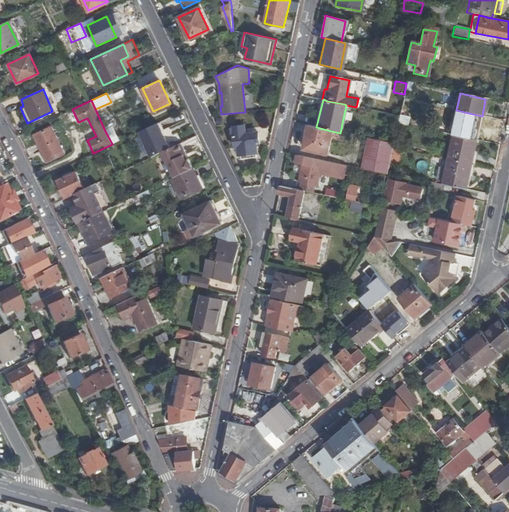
[(374,113),(368,139),(391,144),(396,118),(374,113)]
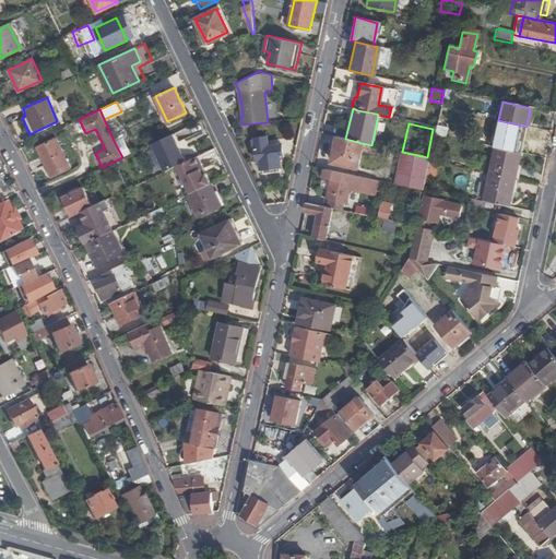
[(172,133),(152,143),(164,170),(176,165),(185,162),(172,133)]
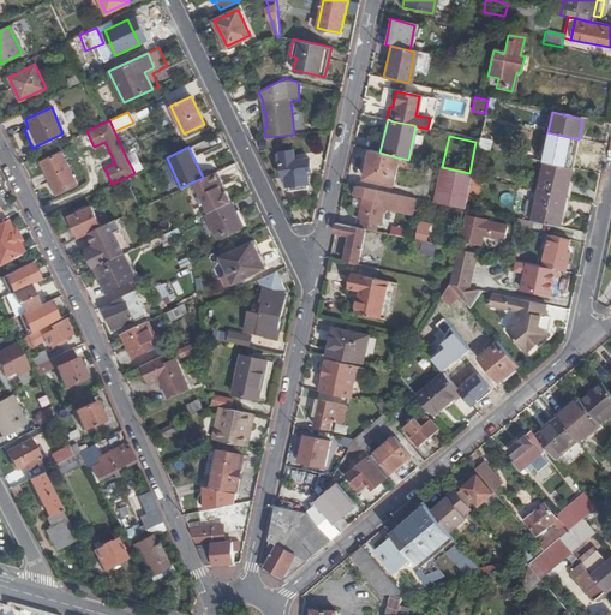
[(293,150),(281,151),(282,175),(286,175),(287,185),(309,183),(309,173),(311,173),(310,159),(294,160),(293,150)]
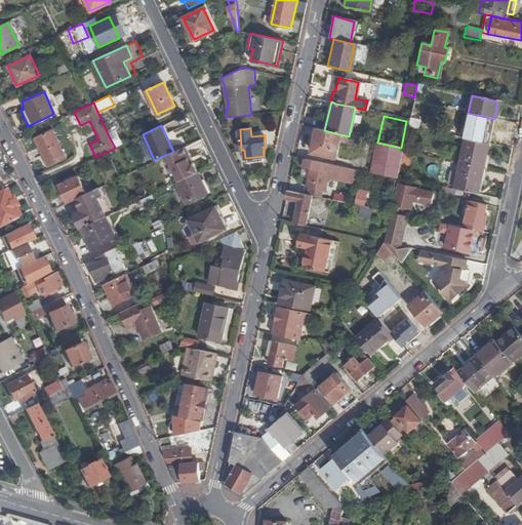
[(334,158),(339,134),(324,130),(315,128),(311,152),(334,158)]
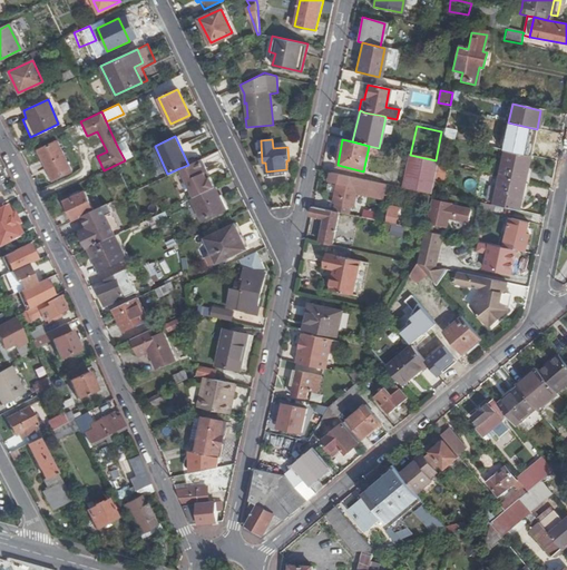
[(56,141),(37,150),(50,180),(71,170),(56,141)]
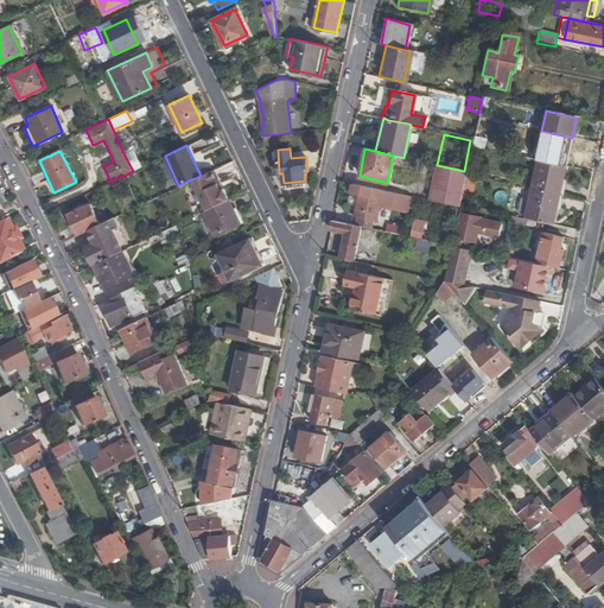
[(132,152),(125,156),(133,171),(139,168),(132,152)]
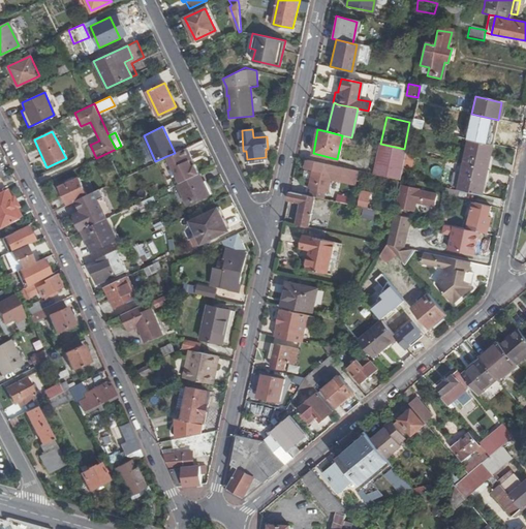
[(487,158),(489,145),(466,141),(461,165),(486,170),(488,159),(487,158)]
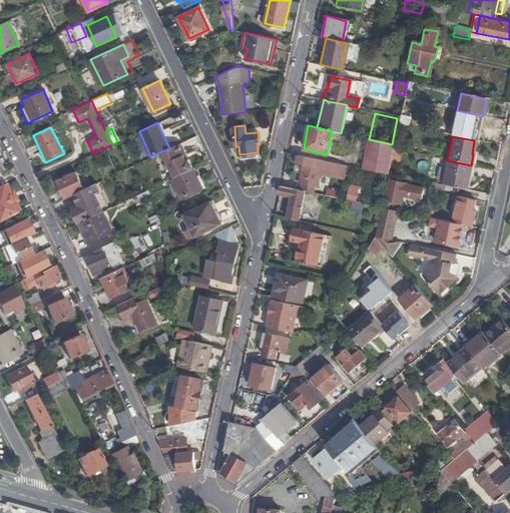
[(392,144),(369,139),(362,170),(385,175),(392,144)]
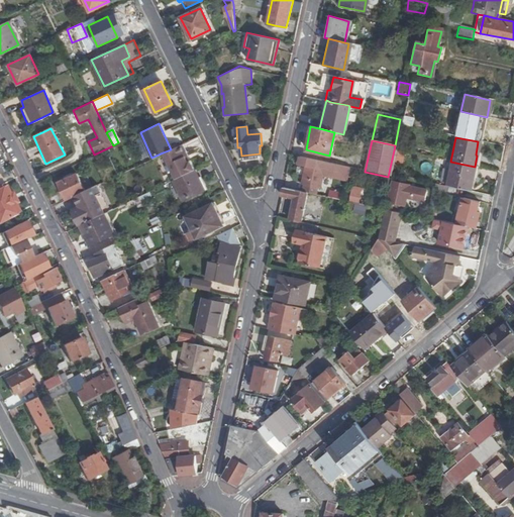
[(171,149),(163,152),(175,179),(194,169),(182,143),(171,149)]
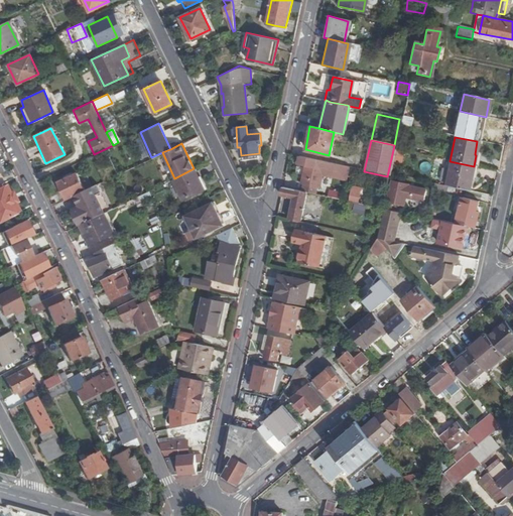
[(347,167),(298,156),(296,164),(303,166),(299,184),(301,184),(315,187),(317,188),(319,175),(344,180),(347,167)]
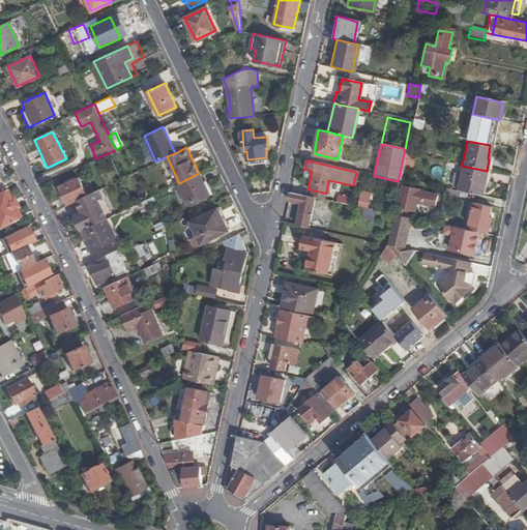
[(462,166),(457,192),(459,192),(479,197),(482,182),(485,182),(487,171),(462,166)]
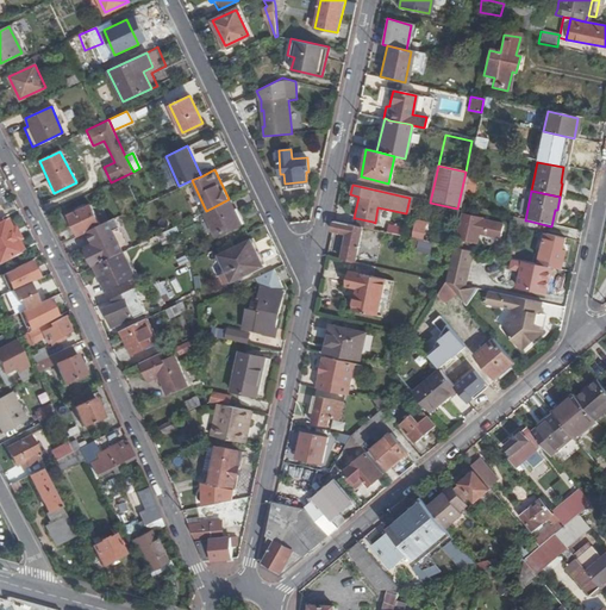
[(243,224),(230,199),(229,199),(206,211),(202,212),(216,236),(243,224)]
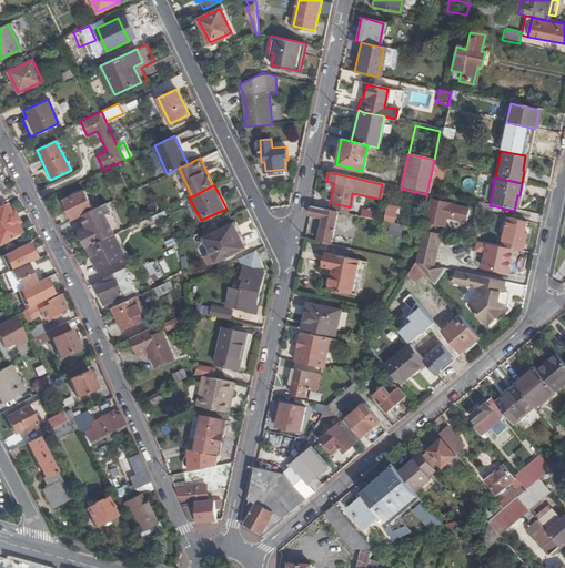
[(81,192),(61,201),(70,219),(80,214),(91,210),(81,192)]
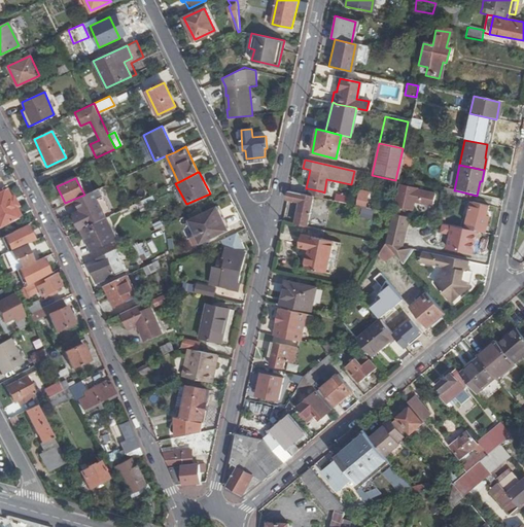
[(415,188),(396,184),(391,207),(410,211),(412,203),(430,207),(432,194),(415,190),(415,188)]
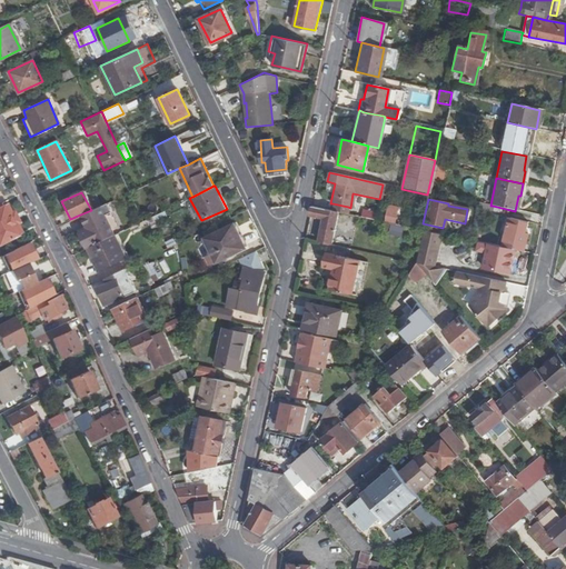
[(3,203),(1,205),(8,216),(6,217),(10,223),(11,222),(17,235),(19,233),(15,223),(17,222),(11,211),(9,212),(3,203)]
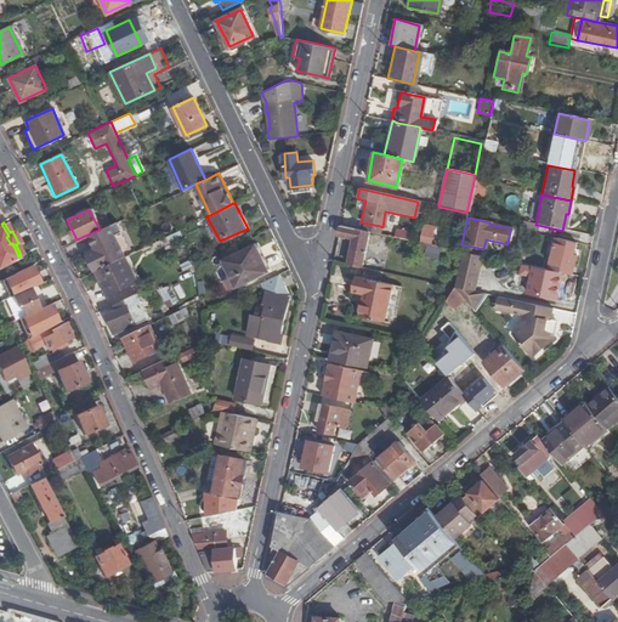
[(100,230),(88,235),(94,249),(85,254),(94,271),(95,270),(123,256),(120,253),(113,236),(119,232),(115,222),(100,230)]
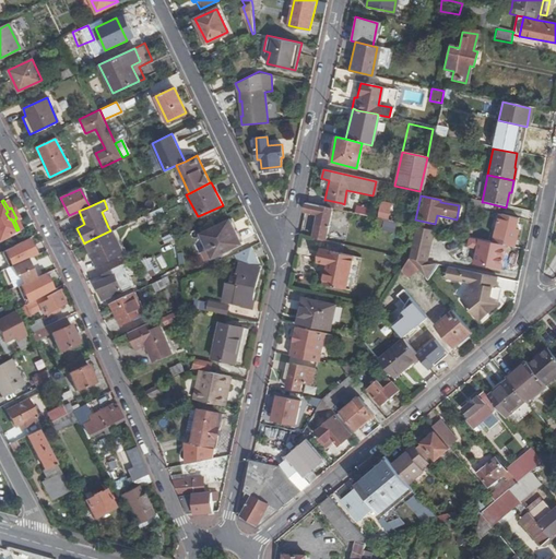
[(342,203),(327,200),(326,207),(331,209),(340,211),(342,203)]
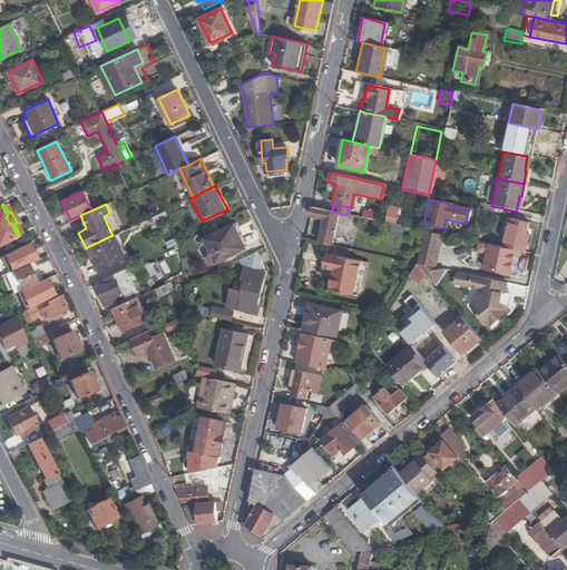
[(1,205),(0,205),(0,243),(17,235),(11,223),(10,224),(6,217),(8,216),(1,205)]
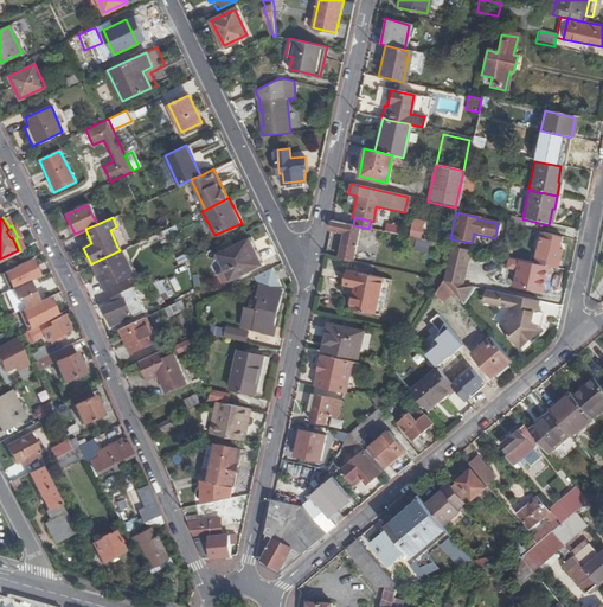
[(344,234),(338,257),(352,261),(359,227),(353,225),(331,221),(328,231),(344,234)]
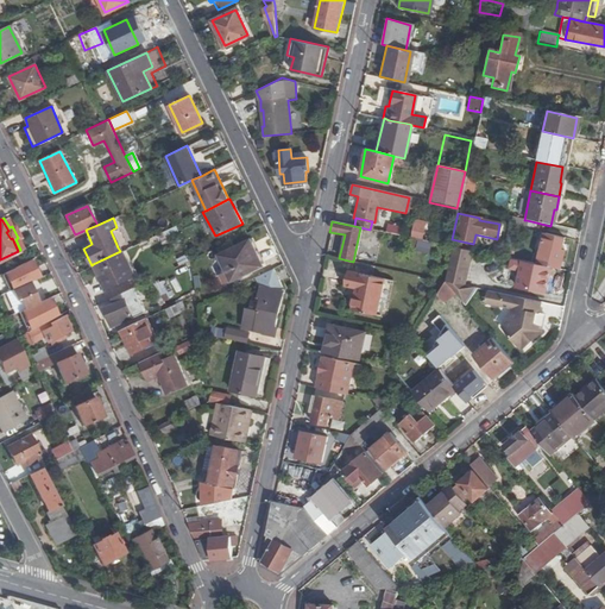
[(386,225),(384,233),(397,236),(399,227),(386,225)]
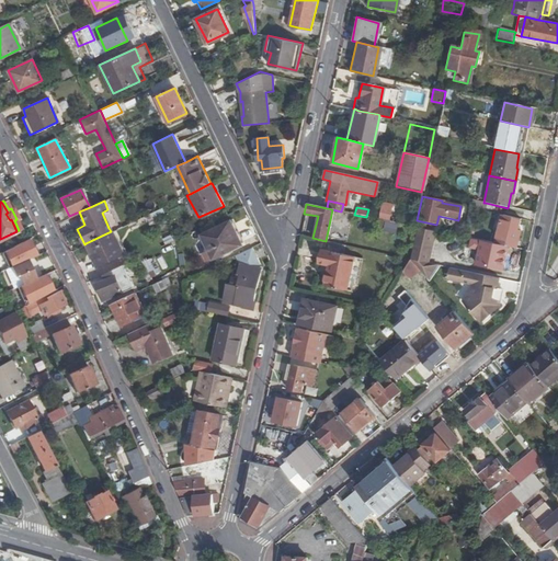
[(382,207),(379,217),(388,219),(390,209),(382,207)]
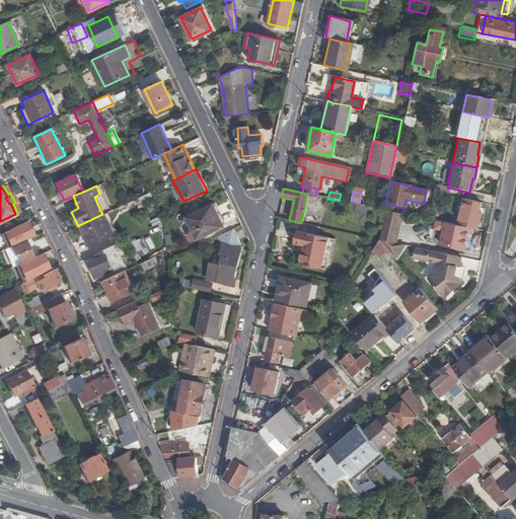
[(99,194),(94,197),(100,211),(106,208),(99,194)]
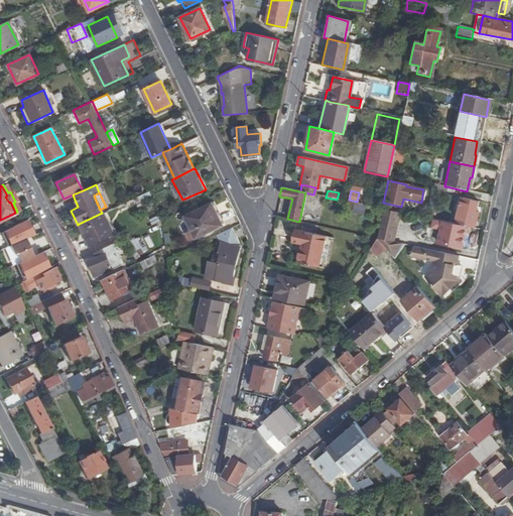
[(459,197),(454,225),(474,229),(478,211),(476,210),(477,201),(459,197)]
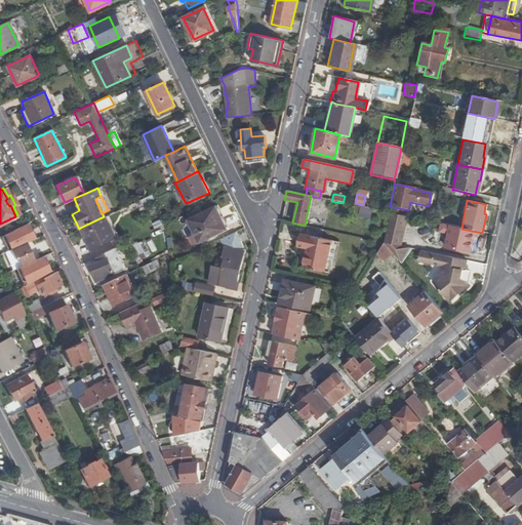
[(214,205),(187,218),(193,234),(188,236),(192,244),(197,242),(225,229),(214,205)]
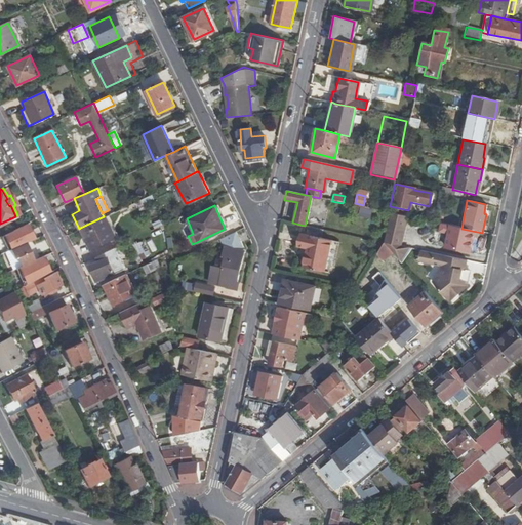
[(359,205),(357,214),(369,217),(371,208),(359,205)]
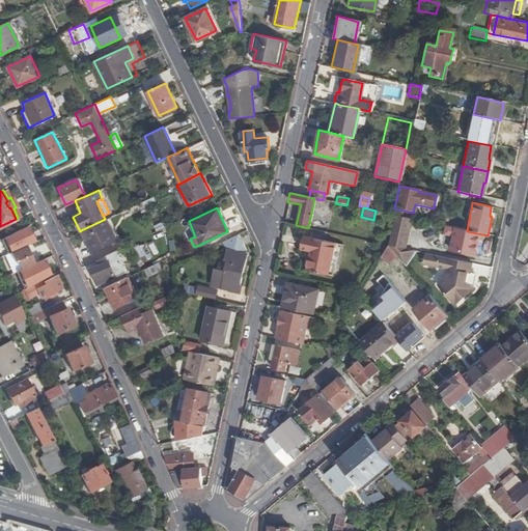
[(410,219),(393,215),(391,224),(389,233),(388,241),(387,245),(395,255),(399,260),(405,266),(410,256),(411,250),(403,248),(410,219)]
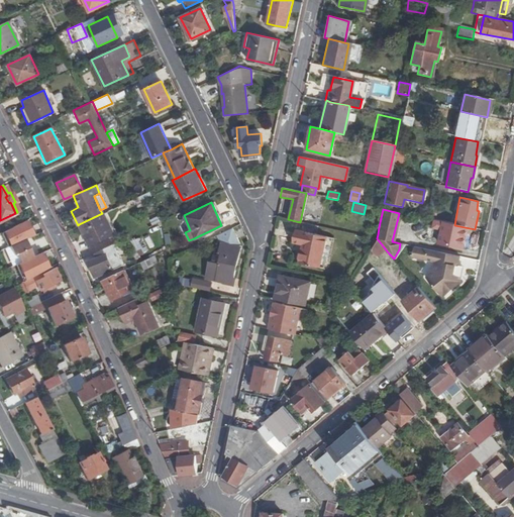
[(111,233),(102,213),(79,224),(89,244),(111,233)]
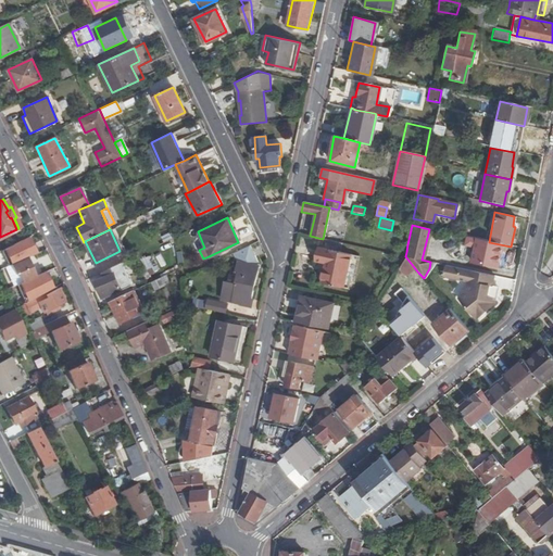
[(28,236),(25,237),(34,254),(36,253),(28,236)]
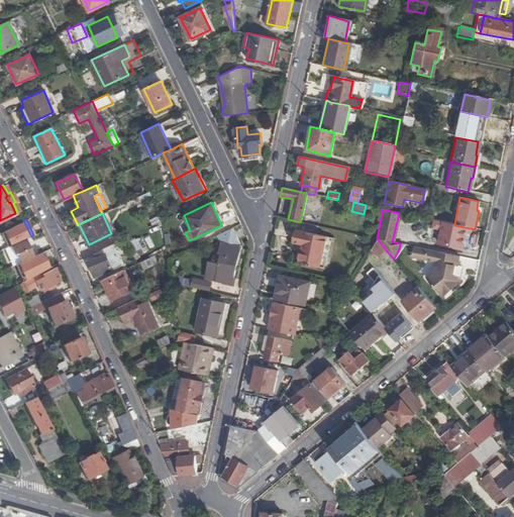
[(23,220),(1,231),(8,245),(22,240),(31,236),(23,220)]
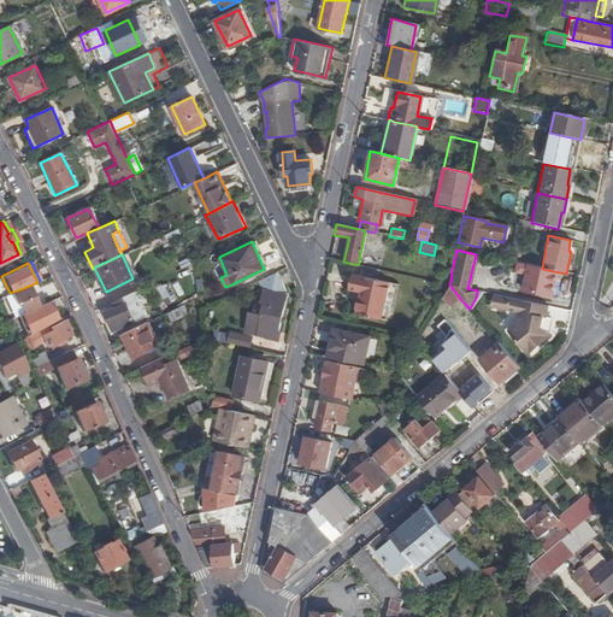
[(199,278),(207,276),(205,265),(196,266),(199,278)]
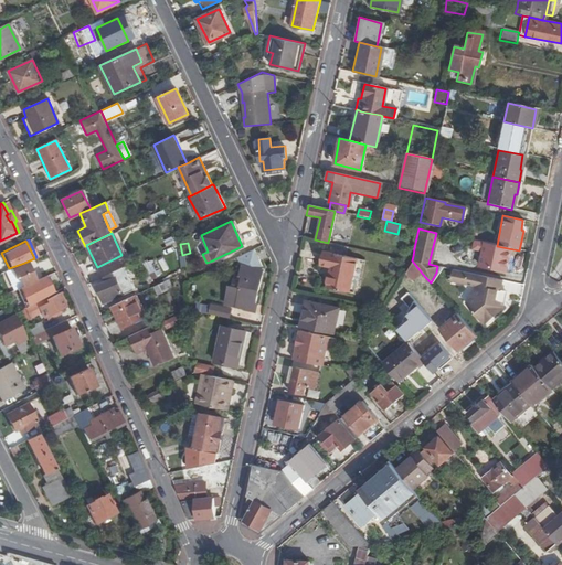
[(262,267),(253,248),(237,255),(241,264),(239,275),(241,276),(239,285),(229,284),(225,301),(253,308),(262,267)]
